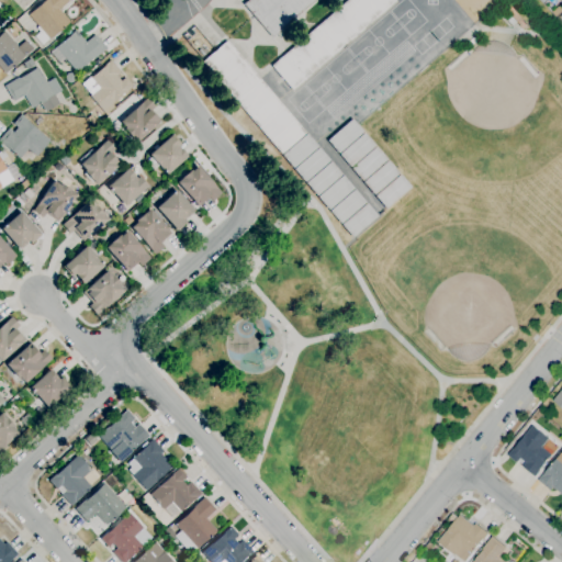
[(42,45),(34,36),(41,31),(27,15),(44,0),(67,0),(68,1),(58,10),(70,22),(49,41),(48,40),(42,45)]
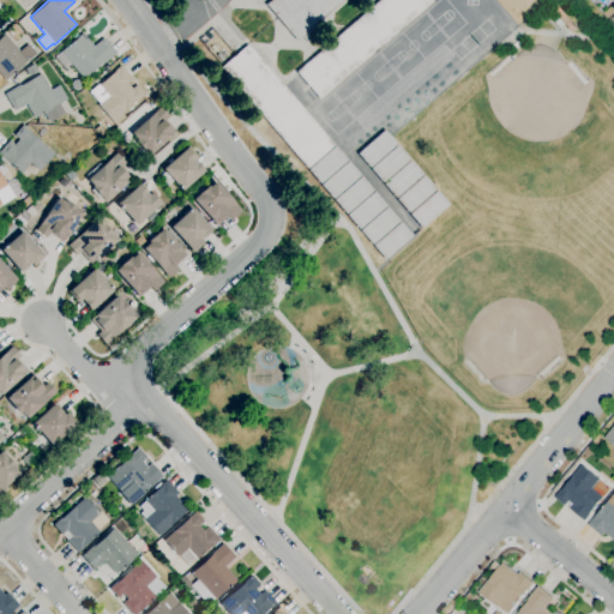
[(344,0),(296,42),(265,5),(270,0),(344,0)]
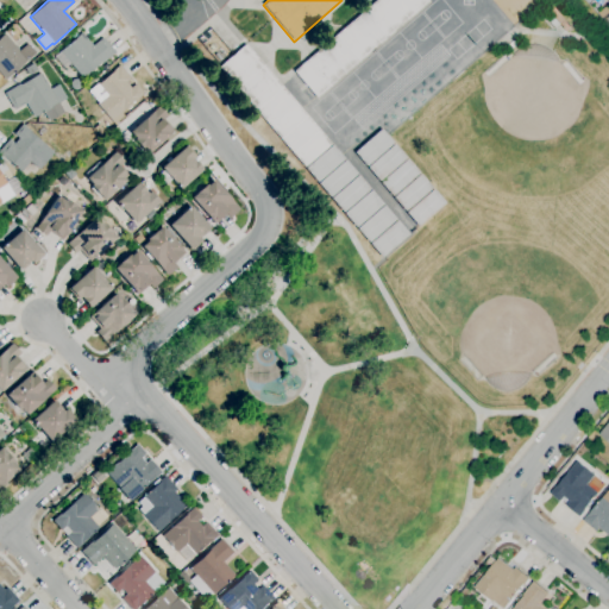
[(316,99),(293,71),(376,0),(427,0),(428,1),(316,99)]
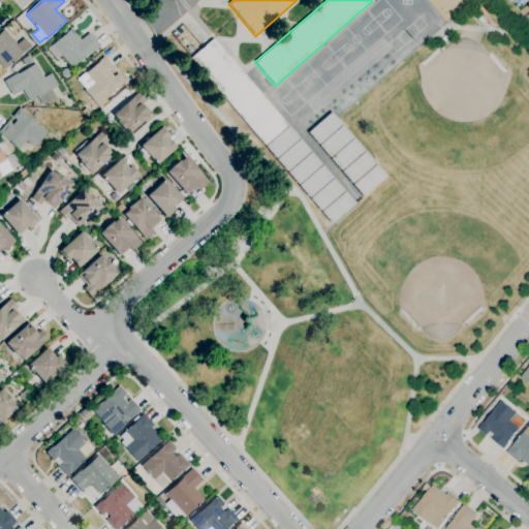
[(4,69),(0,64),(0,31),(3,29),(24,53),(4,69)]
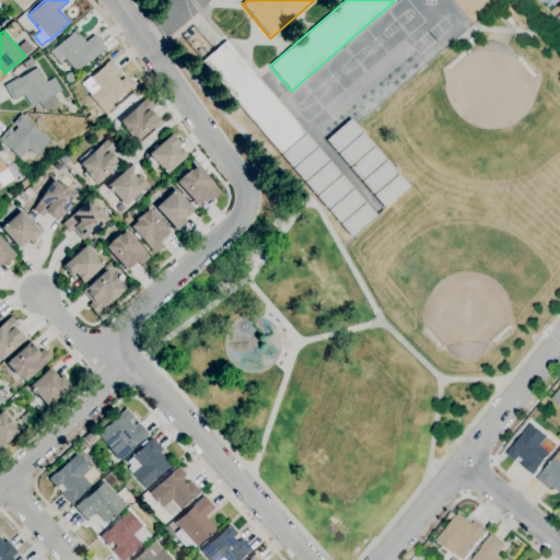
[(76,72),(63,58),(58,62),(50,54),(56,48),(55,48),(74,31),(85,43),(94,35),(106,48),(93,59),(92,58),(76,72)]
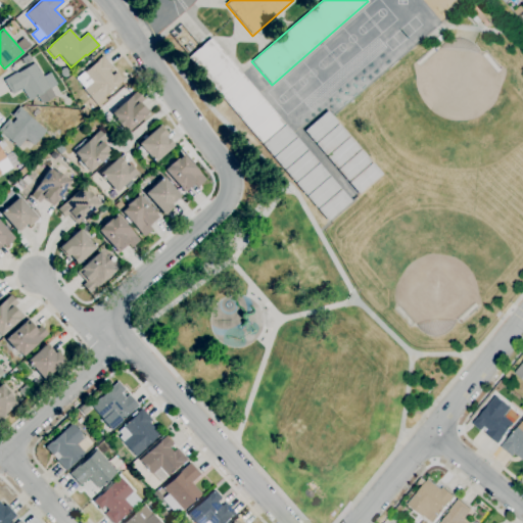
[(262,144),(188,58),(210,38),(284,124),(262,144)]
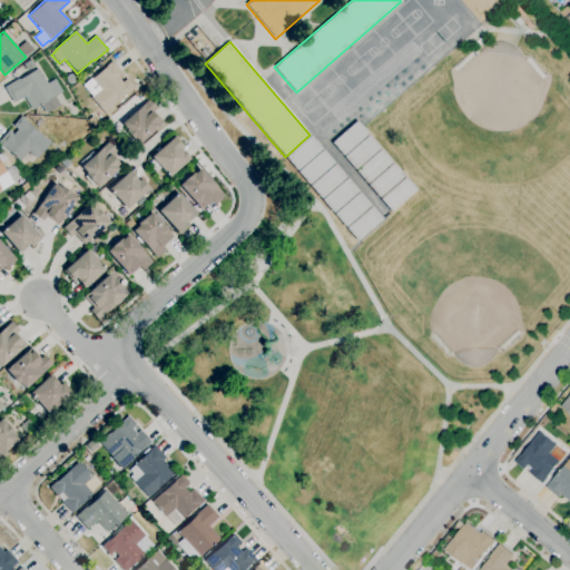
[(27,70),(23,65),(31,60),(35,66),(27,70)]
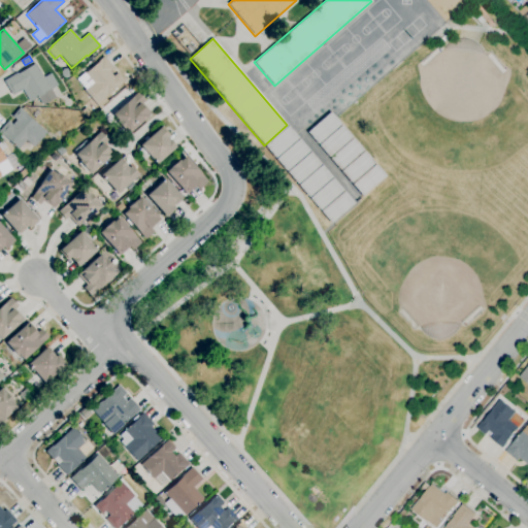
[(99,108),(76,83),(85,75),(84,74),(98,62),(97,62),(103,57),(112,68),(108,72),(112,76),(118,73),(124,81),(118,87),(117,87),(106,96),(104,98),(107,101),(99,108)]
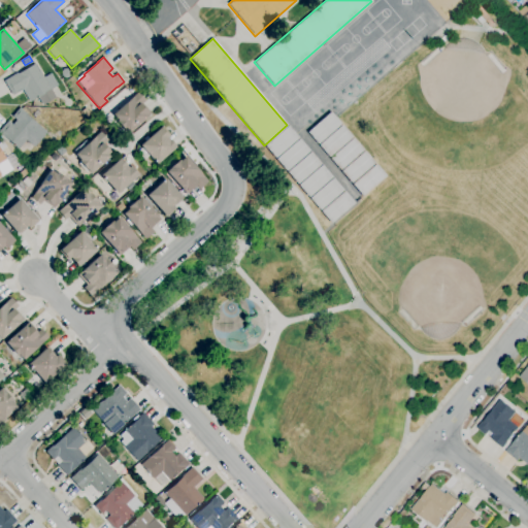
[(42,105),(38,98),(29,103),(22,90),(12,96),(3,80),(17,73),(18,74),(35,64),(43,77),(51,73),(57,86),(51,90),(56,98),(42,105)]
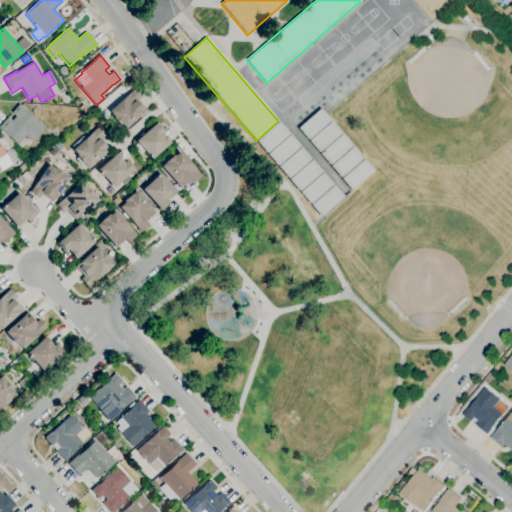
[(124,130),(112,118),(113,117),(109,111),(133,89),(141,98),(137,101),(146,110),(124,130)]
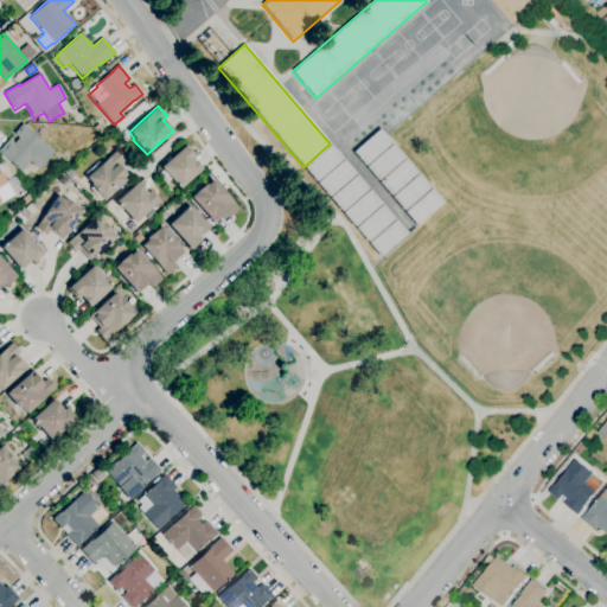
[(127,122),(123,119),(129,113),(133,116),(127,122)]
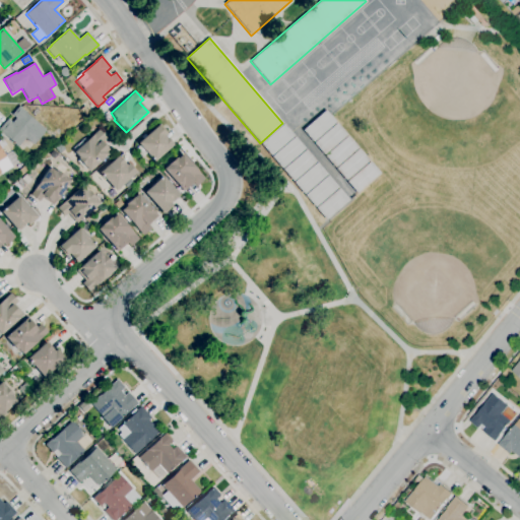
[(17,147),(4,135),(4,136),(0,132),(0,127),(7,119),(12,123),(15,118),(11,115),(18,107),(46,131),(33,145),(25,138),(17,147)]
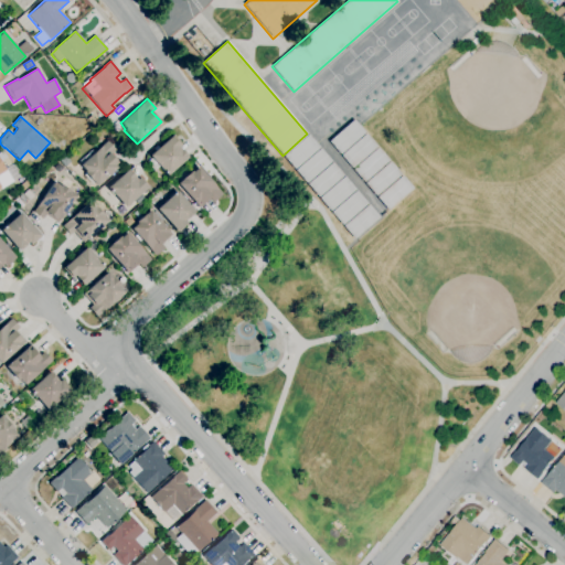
[(339,155),(328,141),(353,119),(364,132),(339,155)]
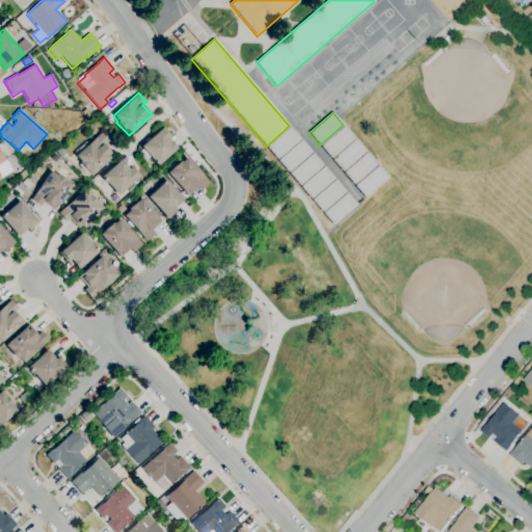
[(330,159),(320,147),(344,126),(354,138),(330,159)]
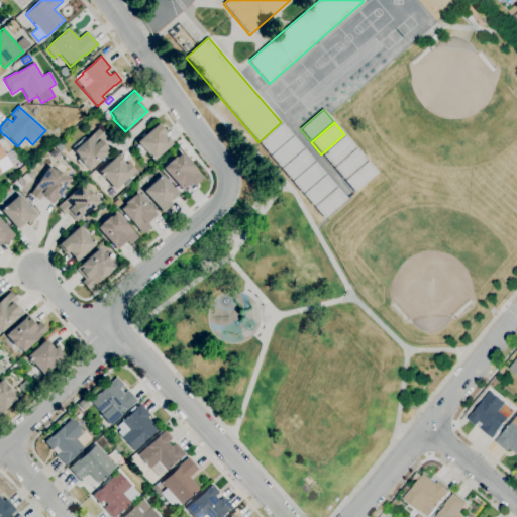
[(269,156),(259,143),(282,123),(292,135),(269,156)]
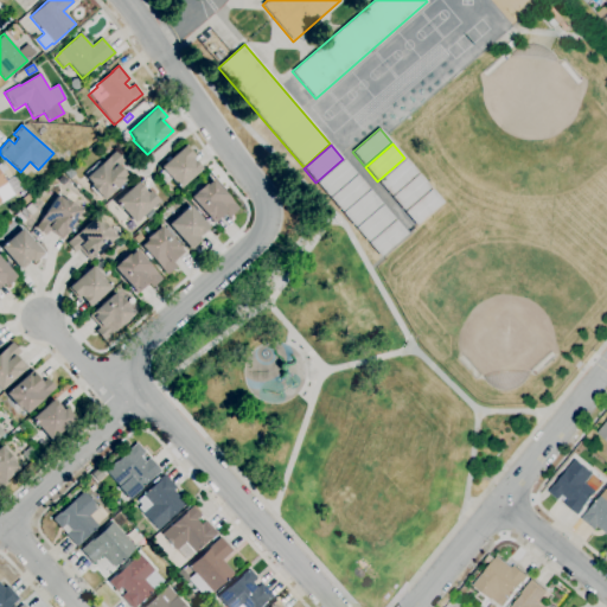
[(179,189),(160,168),(185,146),(195,157),(191,159),(195,161),(200,167),(199,167),(200,170),(179,189)]
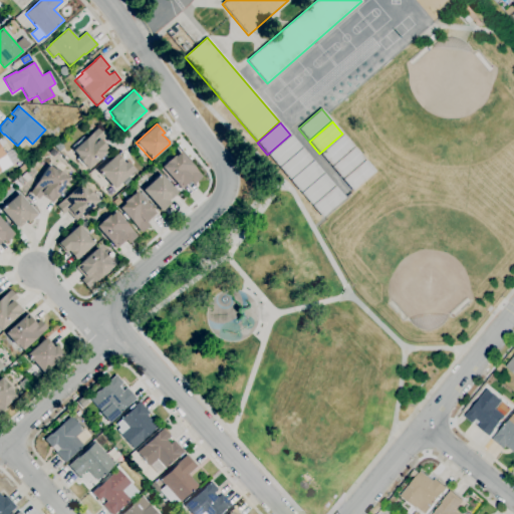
[(87,170),(76,157),(77,156),(72,151),(97,129),(104,137),(100,140),(109,150),(87,170)]
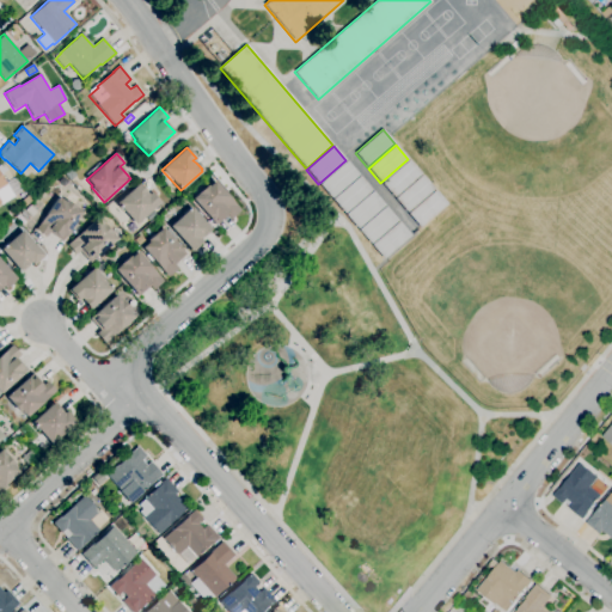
[(393,197),(381,184),(409,160),(421,175),(393,197)]
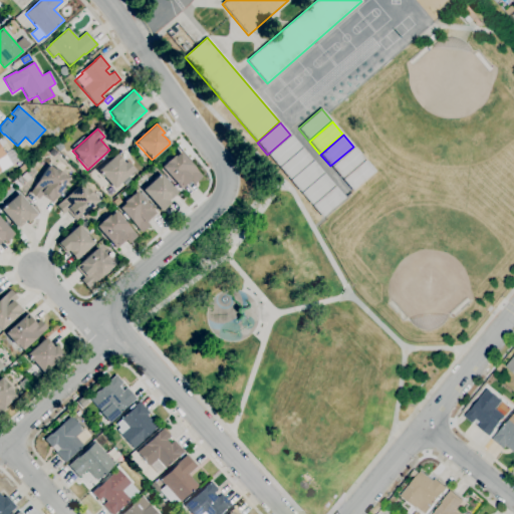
[(278,167),(268,155),(291,136),(301,148),(278,167)]
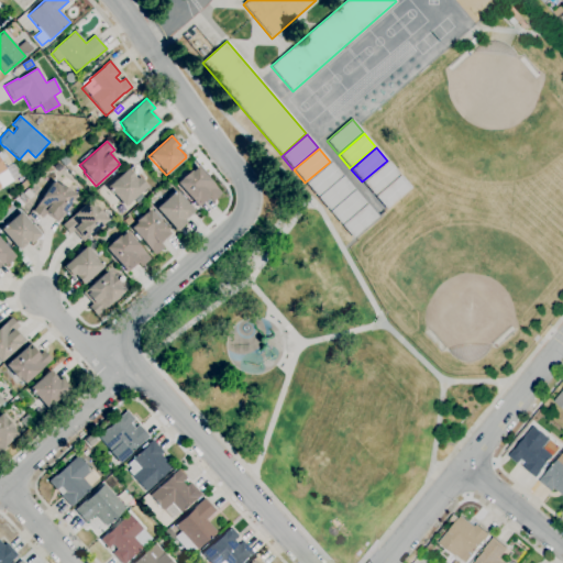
[(12,163),(2,151),(3,150),(15,159),(12,163)]
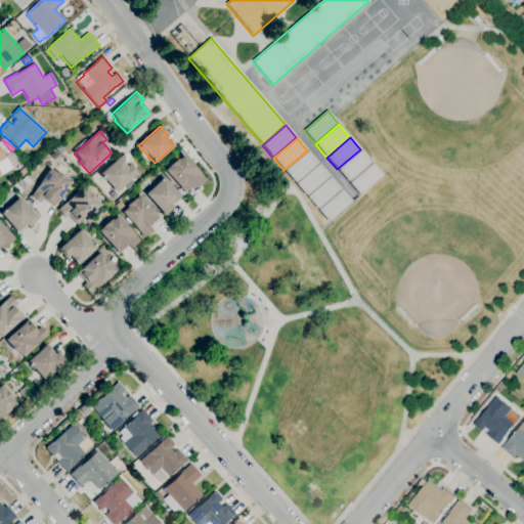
[(0,173),(10,168),(0,150),(0,173)]
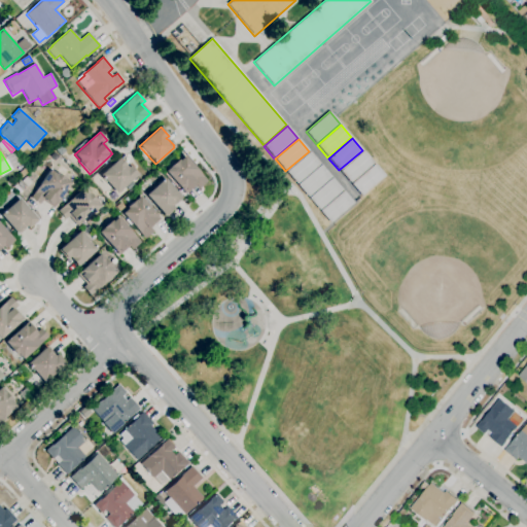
[(296,184),(286,172),(310,151),(320,164),(296,184)]
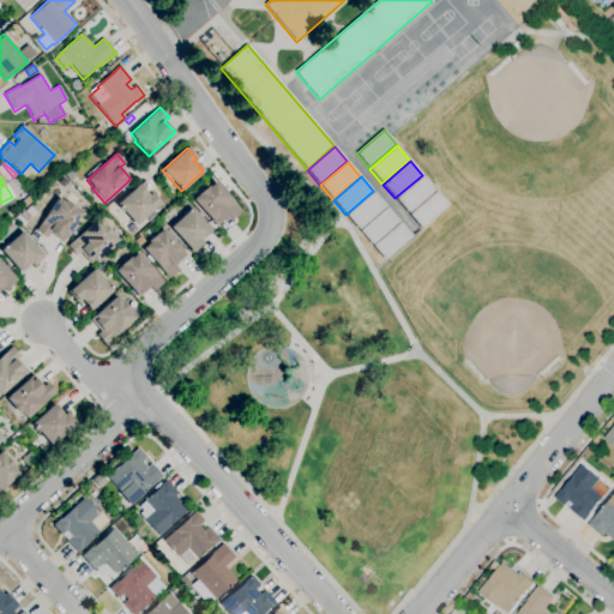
[(408,214),(396,199),(423,176),(435,190),(408,214)]
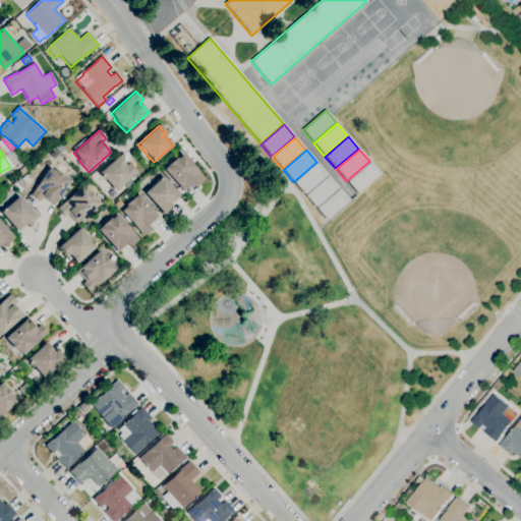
[(183,192),(163,169),(176,158),(177,159),(182,155),(205,179),(196,186),(193,183),(183,192)]
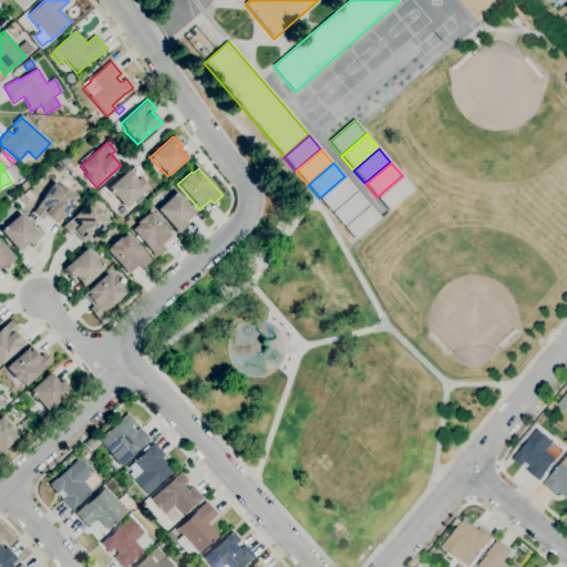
[(125,208),(107,188),(129,171),(137,181),(140,178),(148,188),(125,208)]
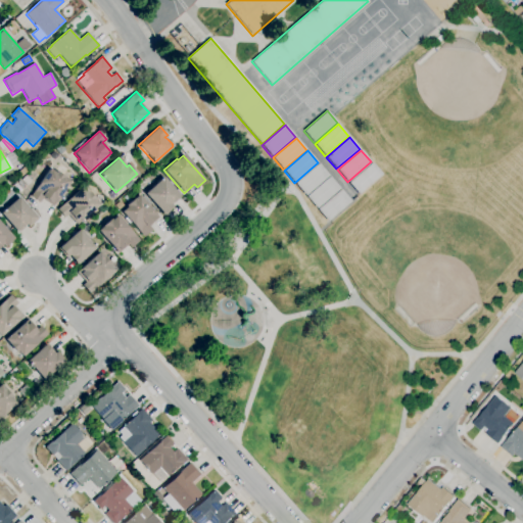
[(359,195),(348,183),(372,162),(382,175),(359,195)]
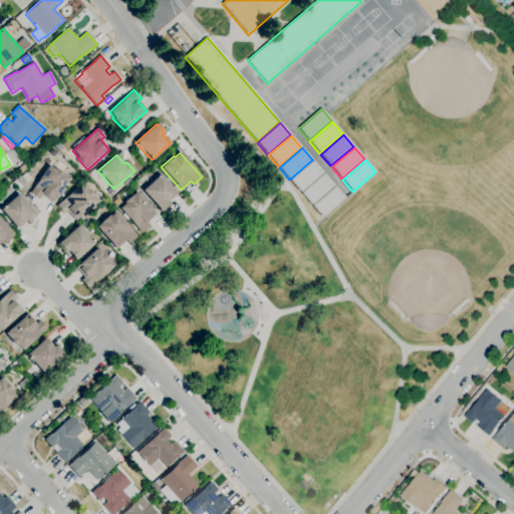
[(300,193),(290,181),(313,161),(323,173),(300,193)]
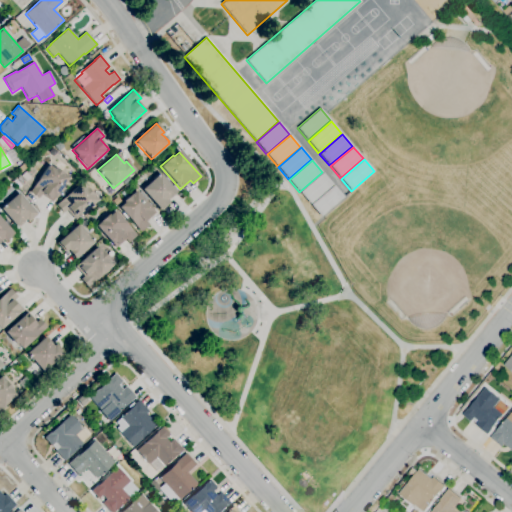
[(52,202),(41,195),(39,199),(29,192),(48,165),(54,169),(55,168),(68,178),(52,202)]
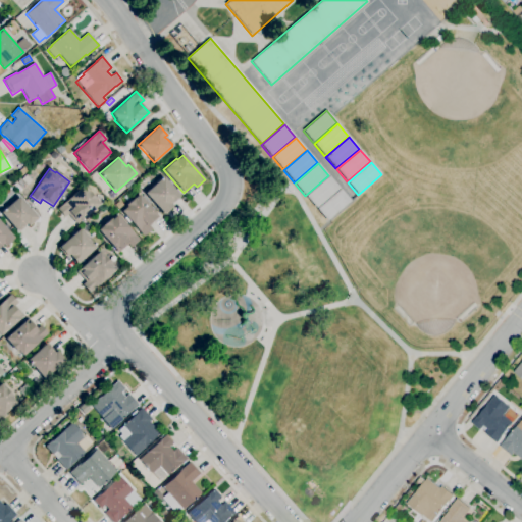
[(163,215),(144,194),(163,176),(179,196),(170,204),(172,207),(163,215)]
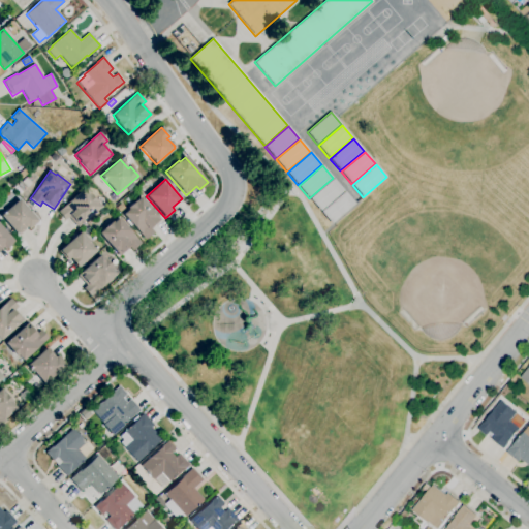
[(320,211),(310,199),(334,179),(344,190),(320,211)]
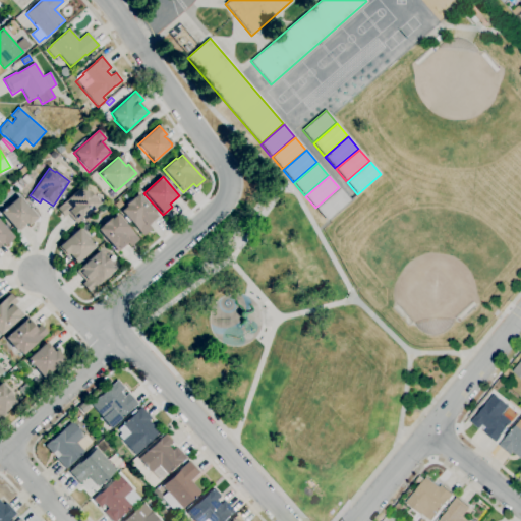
[(76,224),(67,215),(64,217),(57,209),(82,186),(87,192),(88,191),(99,204),(76,224)]
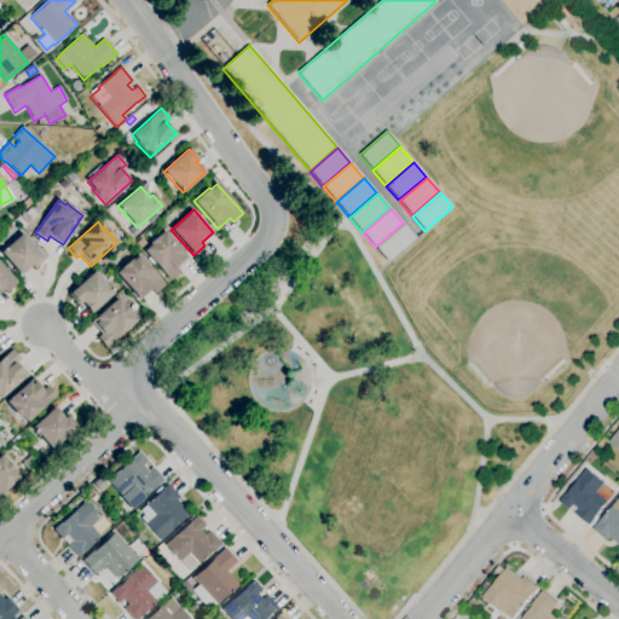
[(388,262),(376,248),(403,224),(416,238),(388,262)]
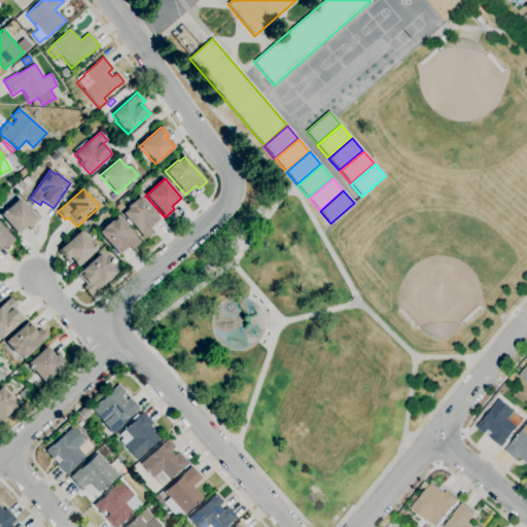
[(145,239),(123,214),(128,209),(127,208),(140,196),(161,219),(150,227),(153,232),(145,239)]
